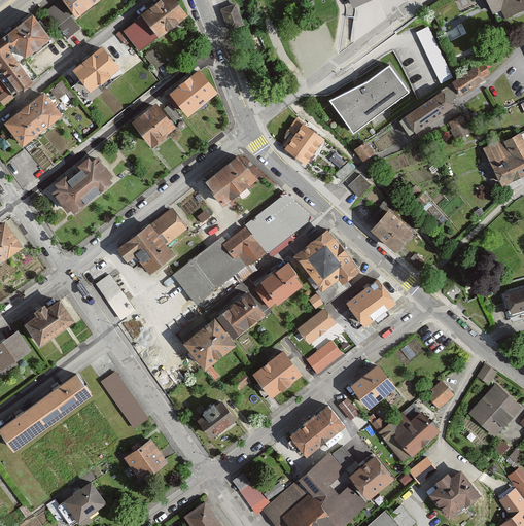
[(64,36),(77,27),(60,0),(55,0),(44,7),(64,36)]
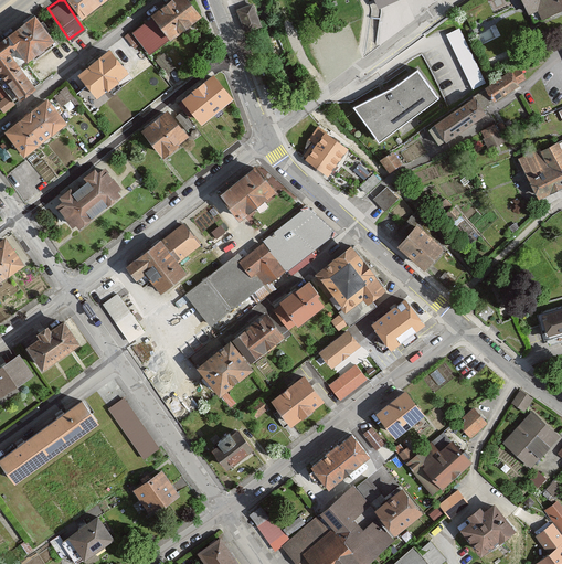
[(70,0),(81,12),(95,0),(70,0)]
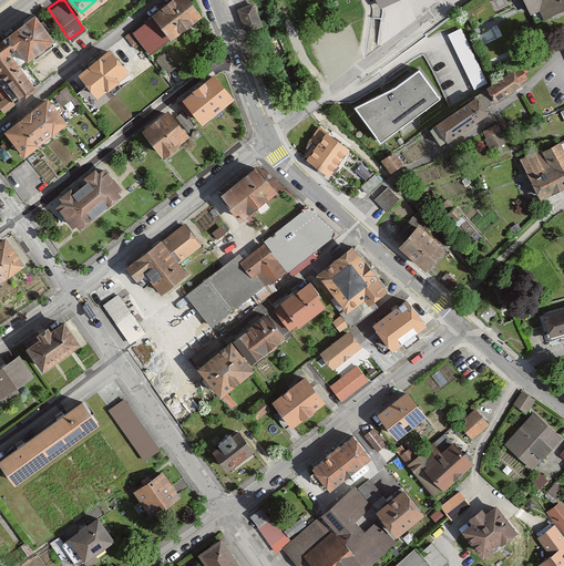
[(167,0),(152,12),(168,34),(197,13),(187,0),(167,0)]
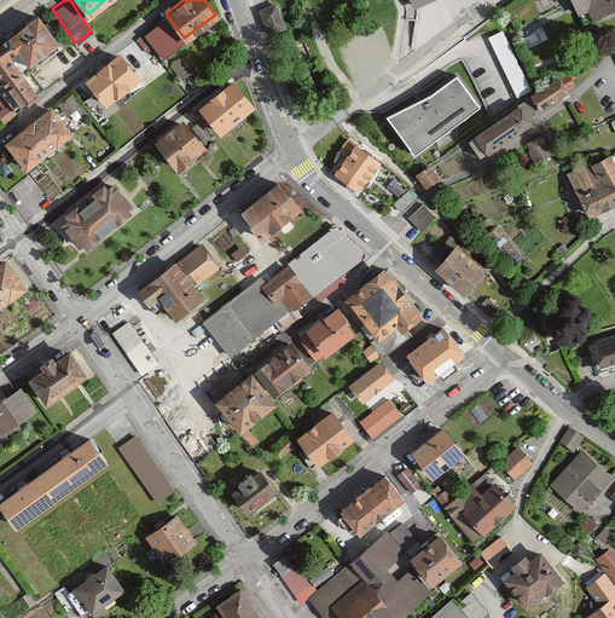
[(568,0),(576,17),(587,12),(593,22),(614,11),(614,0),(568,0)]
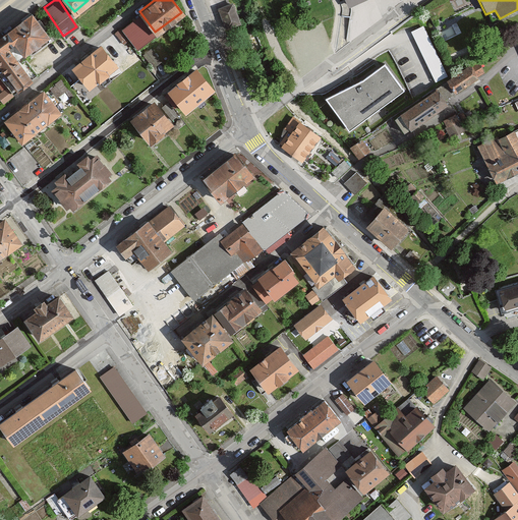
[(230,4),(216,10),(224,32),(238,26),(230,4)]
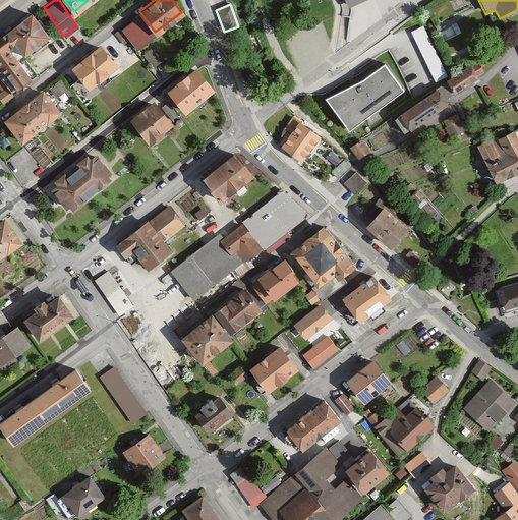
[(47,34),(30,11),(0,34),(0,66),(16,88),(31,77),(6,46),(13,41),(22,52),(47,34)]
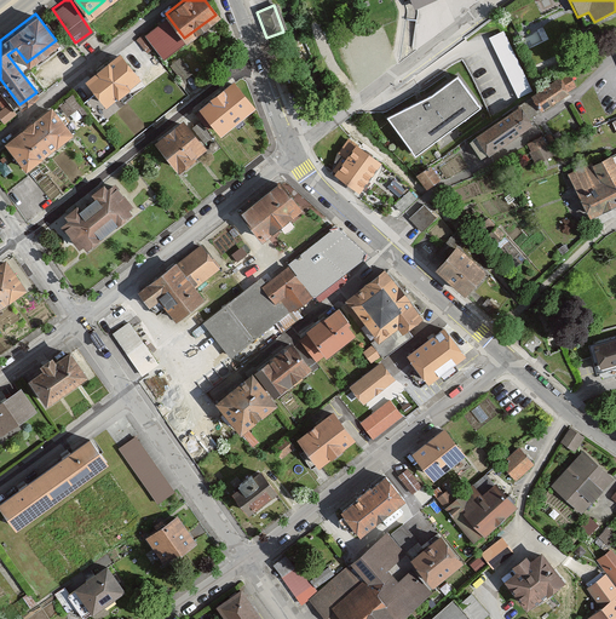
[(488,34),(514,92),(529,85),(502,27),(488,34)]
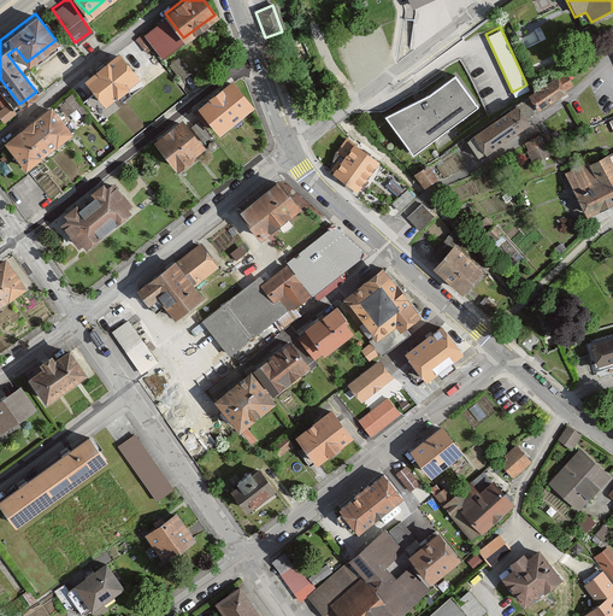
[(136,83),(116,58),(83,84),(104,110),(136,83)]
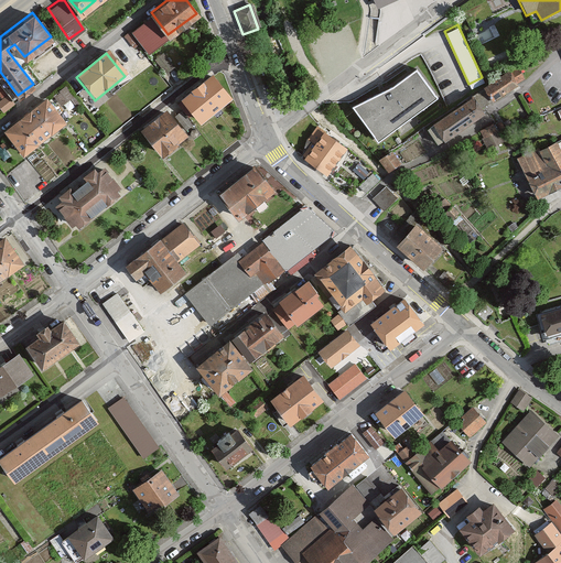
[(433,95),(412,66),(390,83),(349,103),(374,138),(433,95)]
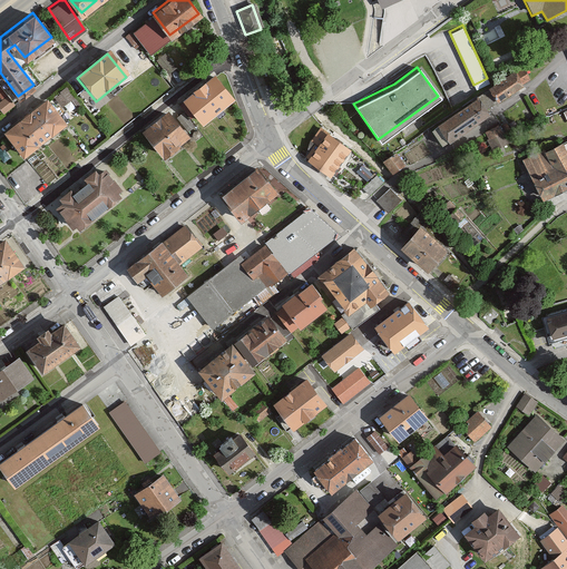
[(524,88),(514,74),(487,91),(497,106),(524,88)]
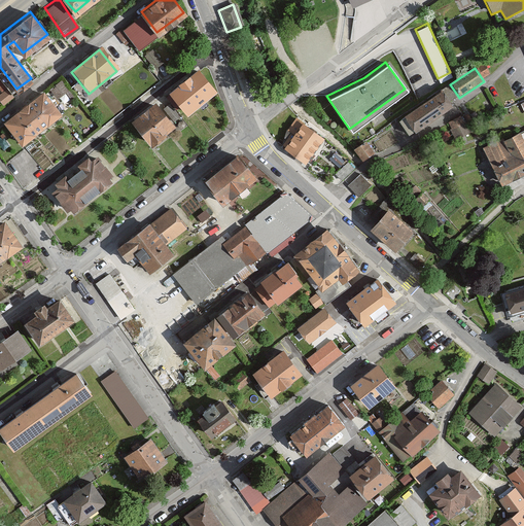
[(197,72),(166,97),(185,120),(216,96),(197,72)]
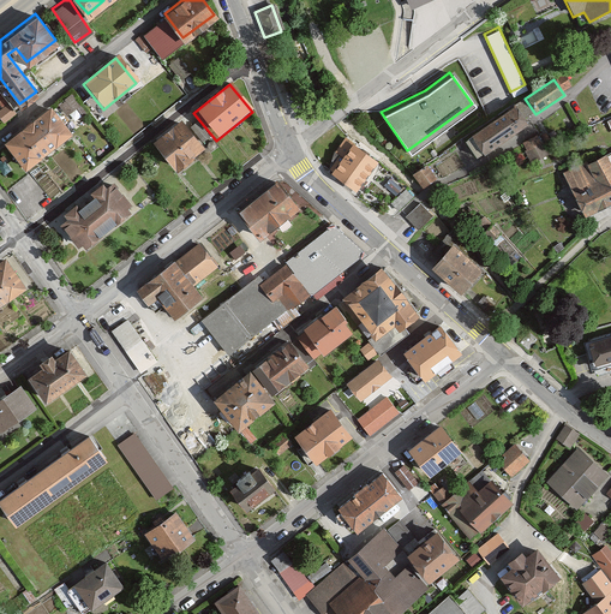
[(527,126),(514,108),(471,139),(484,158),(527,126)]
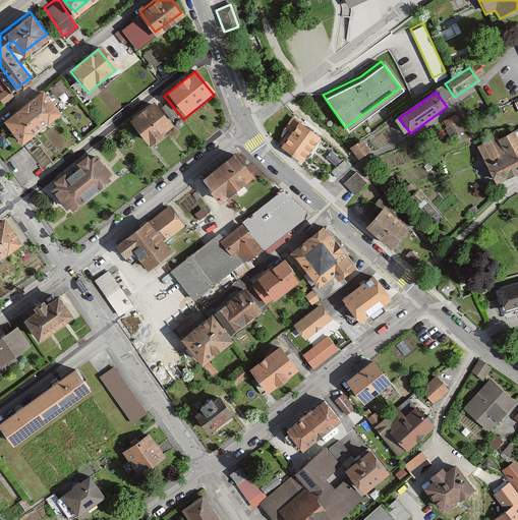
[(59,117),(41,93),(2,124),(20,148),(59,117)]
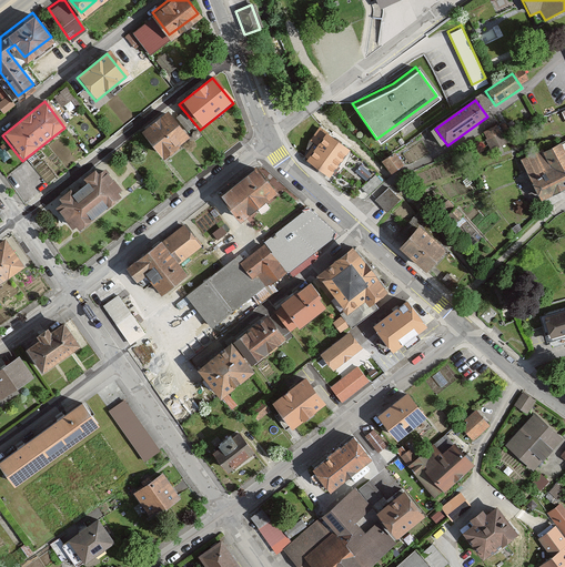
[(165,114),(139,135),(161,163),(188,141),(165,114)]
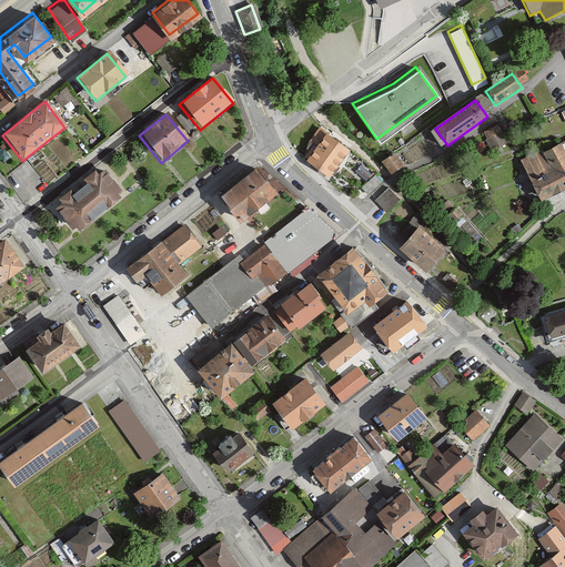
[(494,122),(481,130),(491,147),(504,139),(494,122)]
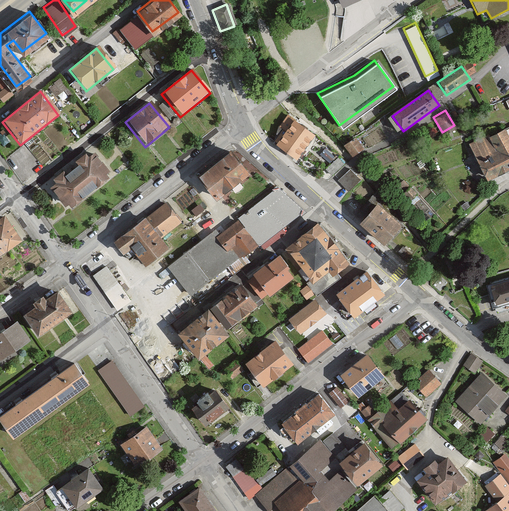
[(311,130),(291,118),(276,140),(296,153),(311,130)]
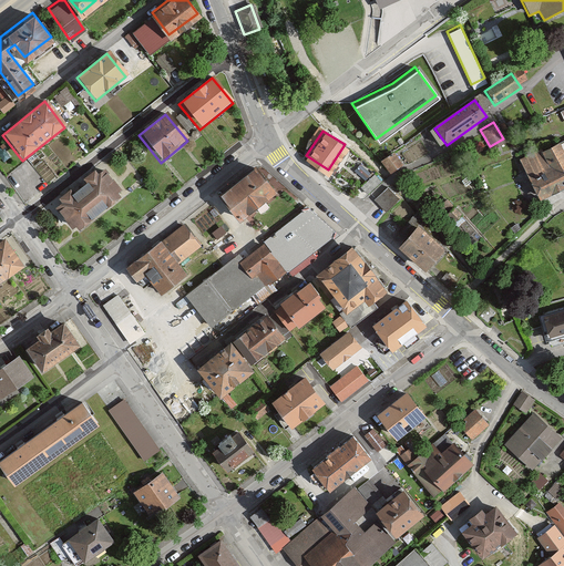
[(563,178),(563,154),(557,141),(523,158),(540,192),(563,178)]
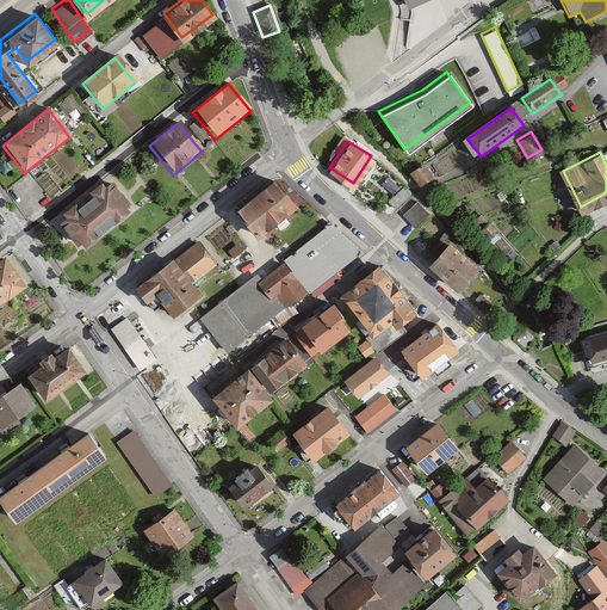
[(408,171),(417,184),(432,174),(422,161),(408,171)]
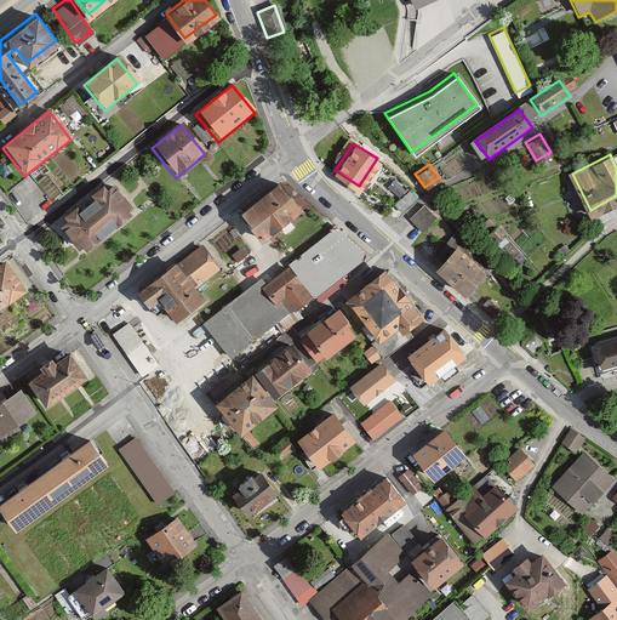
[(127,211),(107,186),(61,221),(81,248),(127,211)]
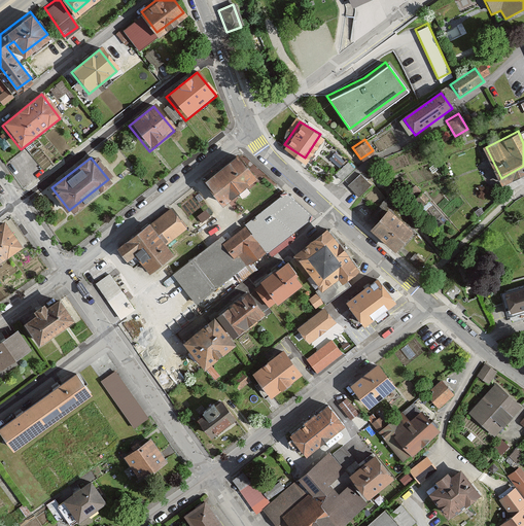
[(254,180),(235,158),(203,185),(222,208),(254,180)]
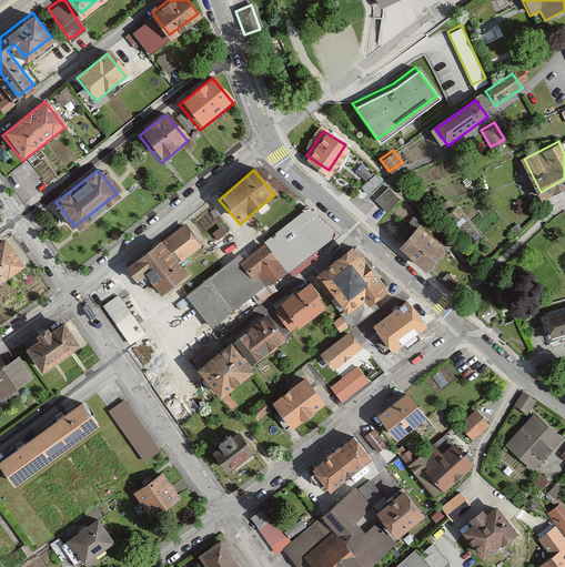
[(385,188),(372,200),(383,211),(396,199),(385,188)]
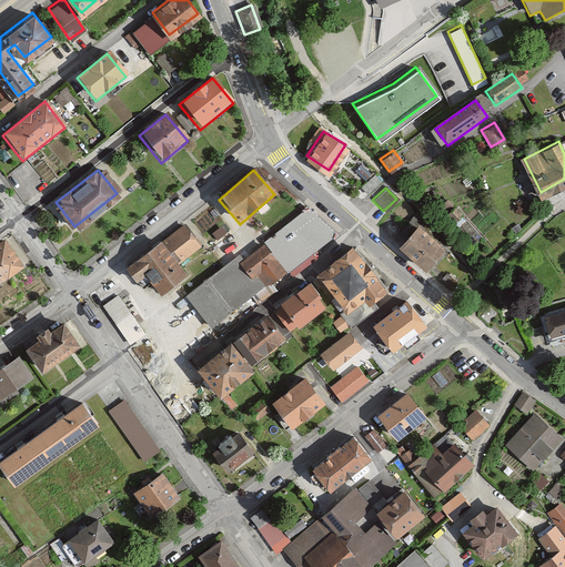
[(336,231),(304,206),(185,293),(210,324),(336,231)]
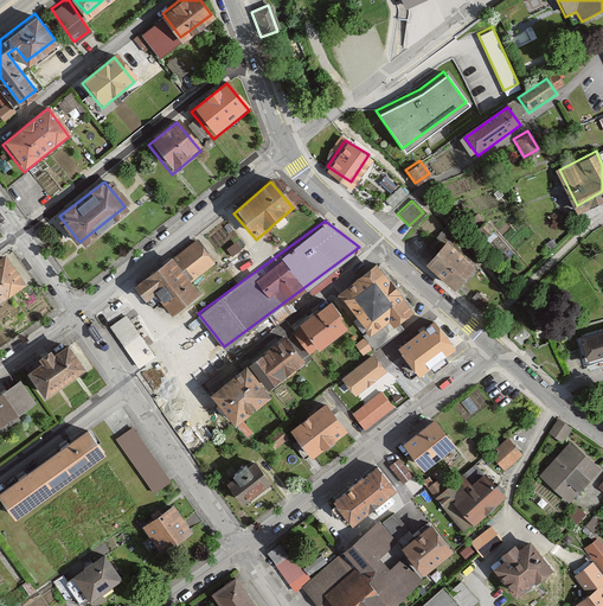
[(212,265),(196,242),(132,289),(147,308),(158,301),(171,319),(200,298),(188,282),(212,265)]
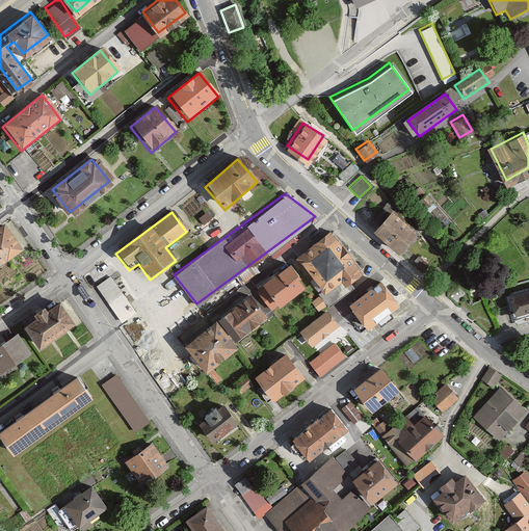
[(391,213),(373,234),(399,256),(417,235),(391,213)]
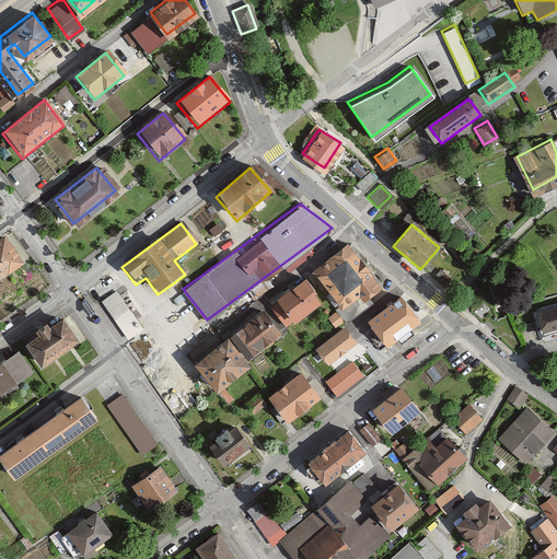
[(7,234),(0,237),(0,280),(26,261),(7,234)]
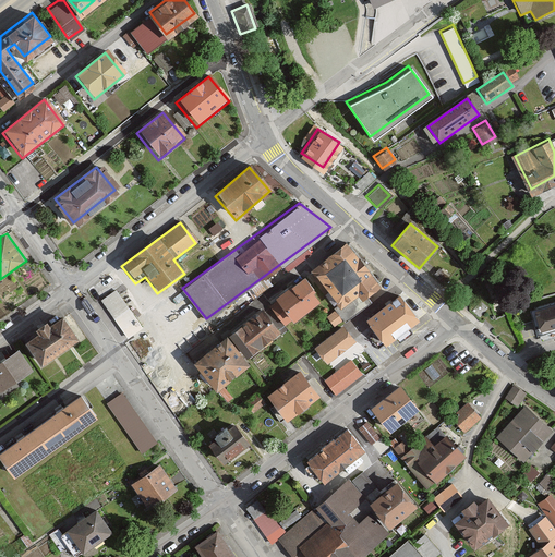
[(379,289),(344,245),(308,275),(338,312),(357,298),(362,304),(379,289)]
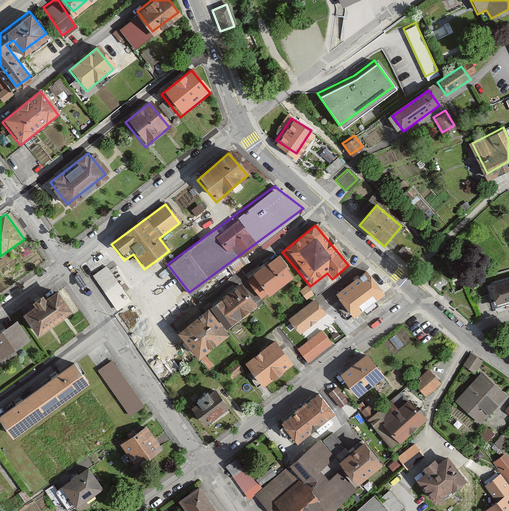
[(274,259),(245,282),(261,303),(291,280),(274,259)]
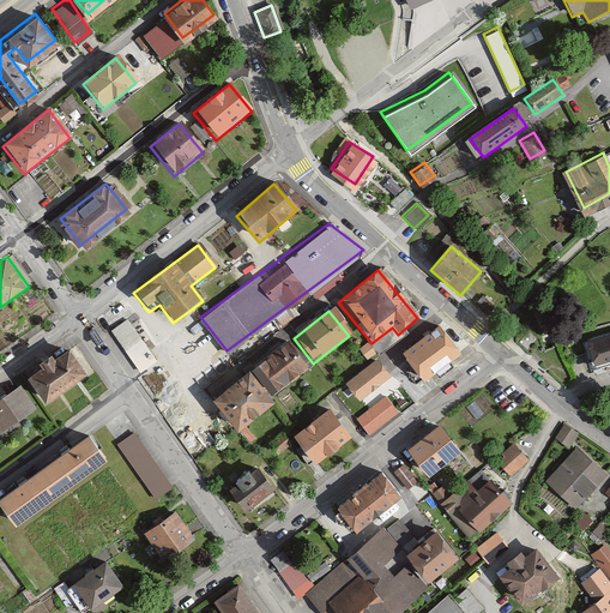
[(134,370),(152,360),(130,314),(112,324),(134,370)]
